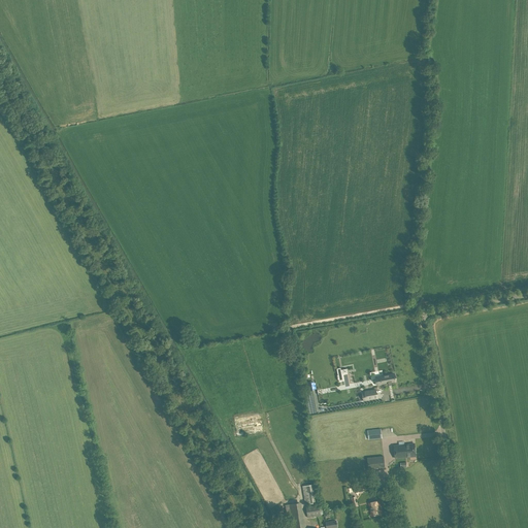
[(336,369),(338,375),(337,375),(338,381),(339,382),(343,381),(341,374),(347,373),(347,369),(341,370),(340,368),(336,369)]
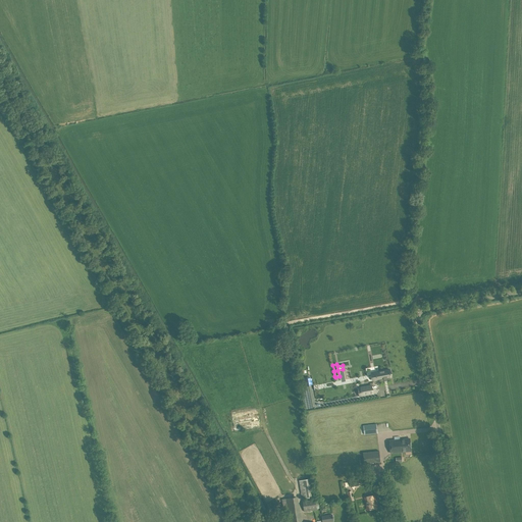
[(389,369),(371,372),(372,379),(382,377),(382,376),(386,375),(386,377),(390,376),(389,369)]
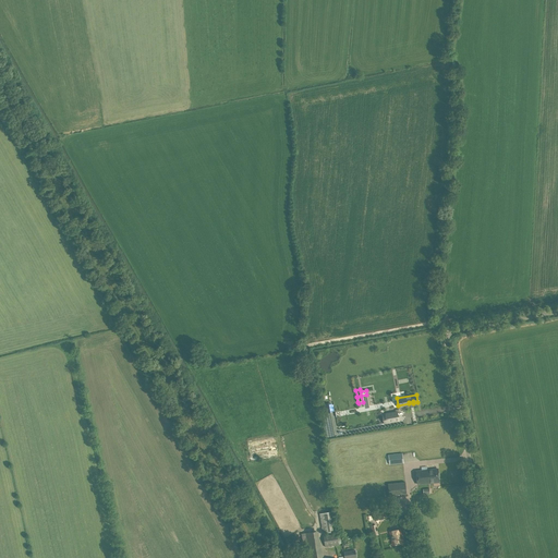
[(328,403),(320,404),(323,414),(330,413),(328,403)]
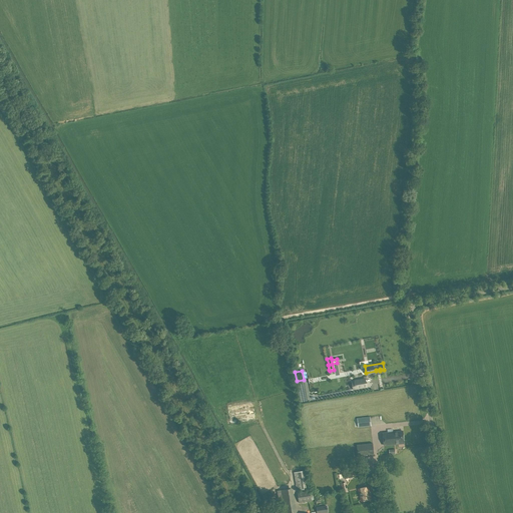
[(366,382),(356,383),(357,391),(367,389),(366,382)]
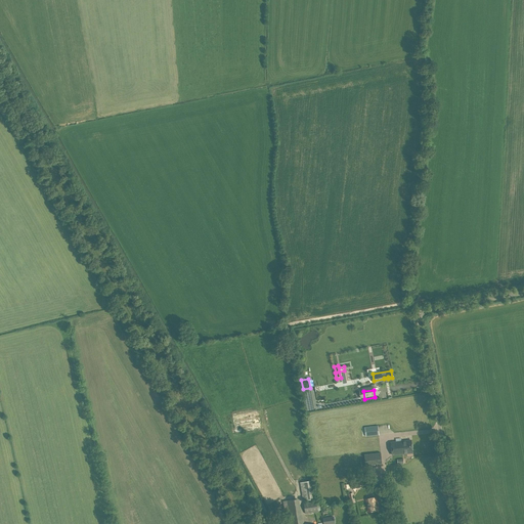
[(378,426),(364,427),(365,436),(379,435),(378,426)]
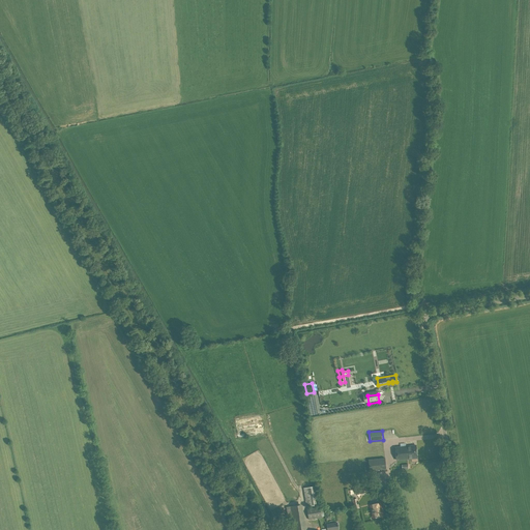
[(396,460),(417,458),(415,445),(395,447),(396,460)]
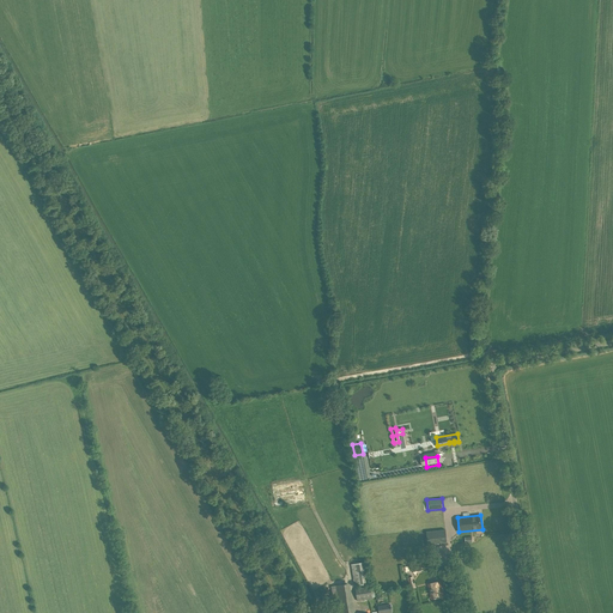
[(445,530),(426,532),(428,546),(447,544),(445,530)]
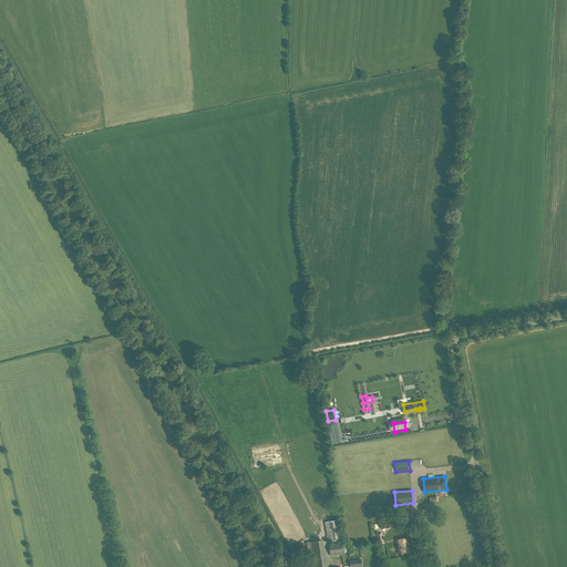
[(383,522),(379,522),(381,529),(385,528),(395,526),(394,518),(383,522)]
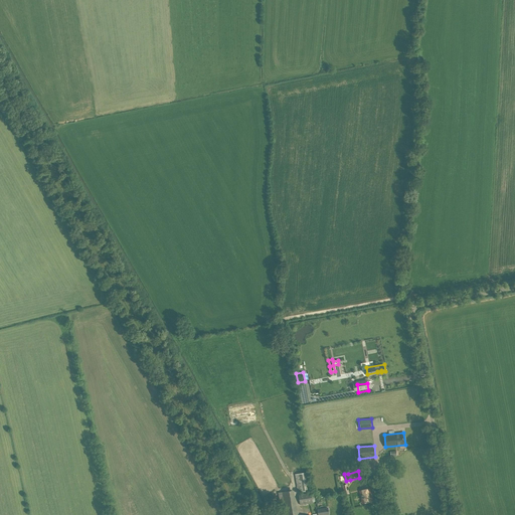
[(309,472),(295,474),(298,492),(312,490),(309,472)]
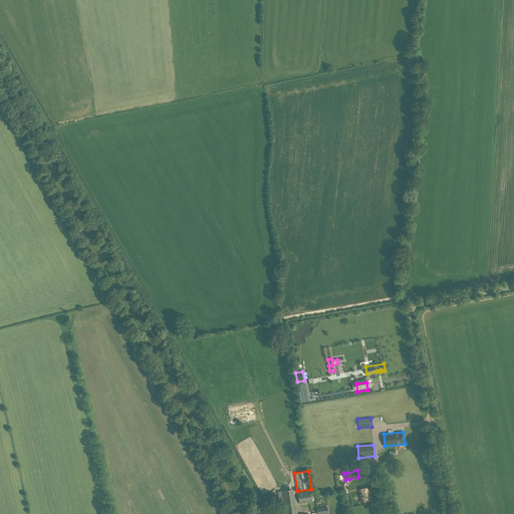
[(362,502),(370,500),(367,488),(359,490),(362,502)]
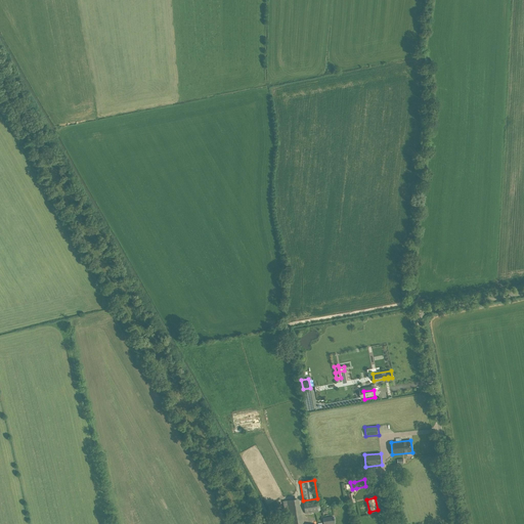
[(300,523),(297,499),(287,500),(284,501),(285,508),(288,507),(290,523),(300,523)]
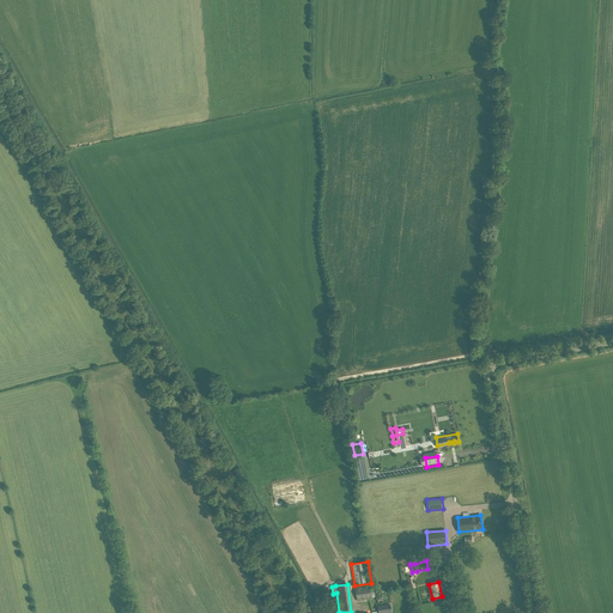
[(356,589),(357,601),(371,599),(370,587),(356,589)]
